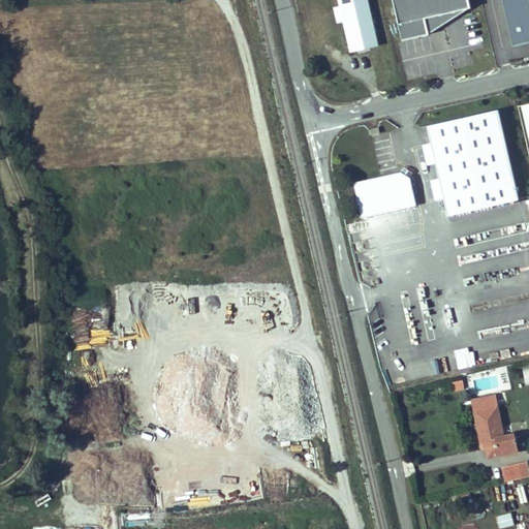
[(338,0),(350,50),(377,42),(367,0),(338,0)]
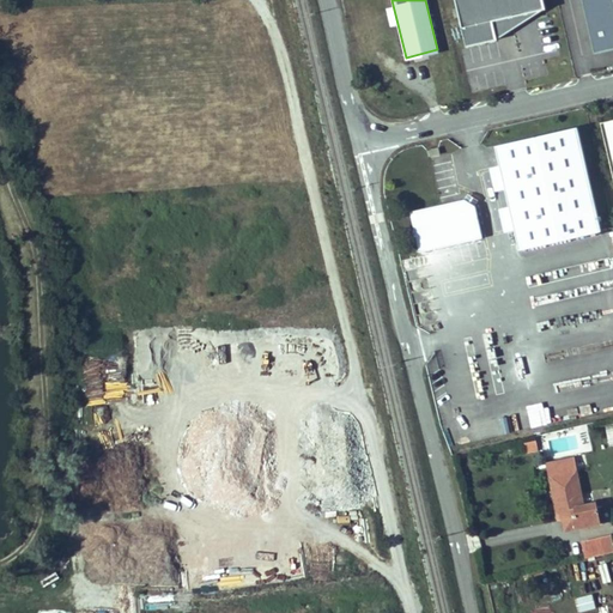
[(542,0),(453,0),(463,48),(496,42),(545,8),(542,0)]
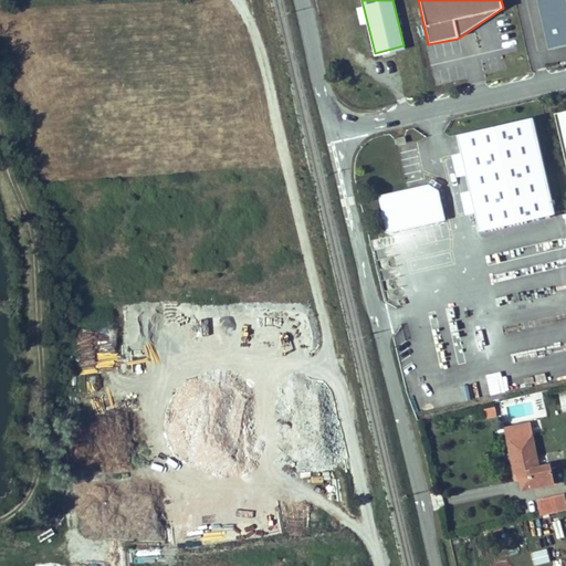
[(554,212),(534,129),(531,117),(457,135),(458,140),(475,218),(479,230),(490,227),(514,221),(545,215),(554,212)]
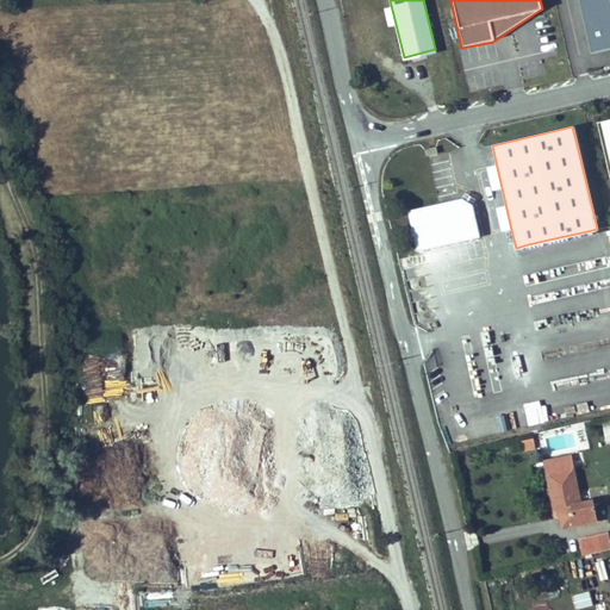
[(436,154),(435,147),(424,149),(427,156),(436,154)]
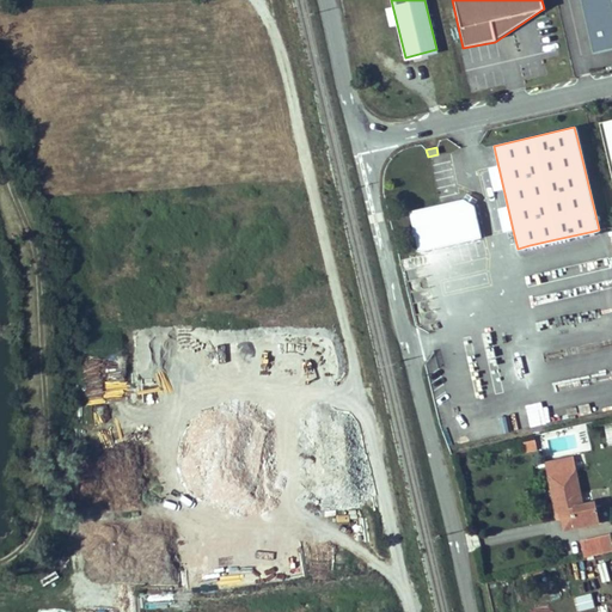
[(477,200),(466,193),(463,199),(472,206),(477,200)]
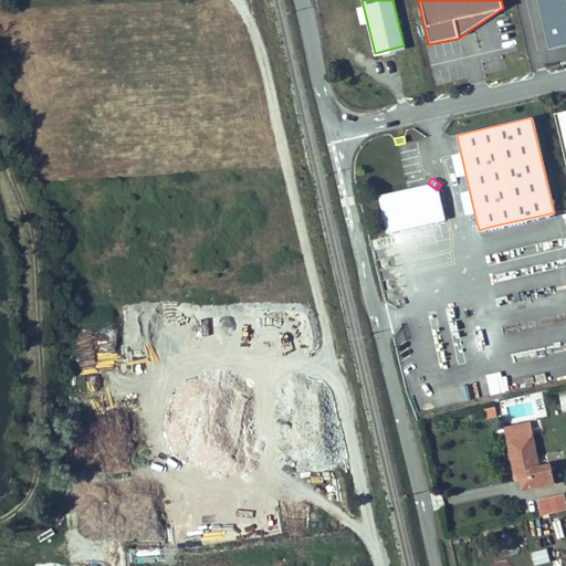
[(444,219),(437,190),(428,184),(378,196),(386,232),(441,220),(444,219)]
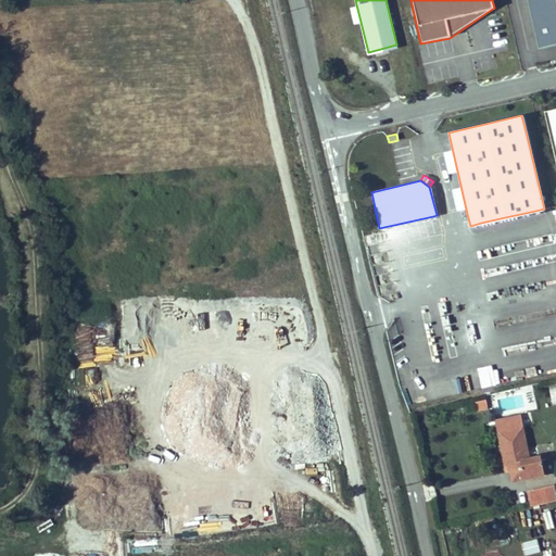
[(500,290),(488,292),(490,303),(502,300),(500,290)]
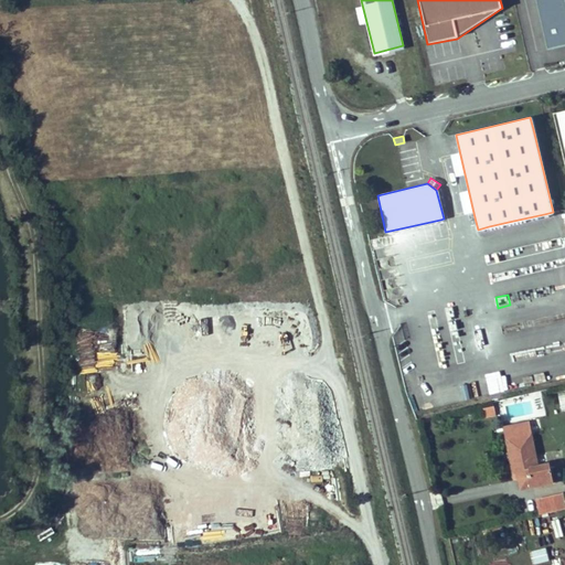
[(496,414),(494,406),(483,408),(484,416),(496,414)]
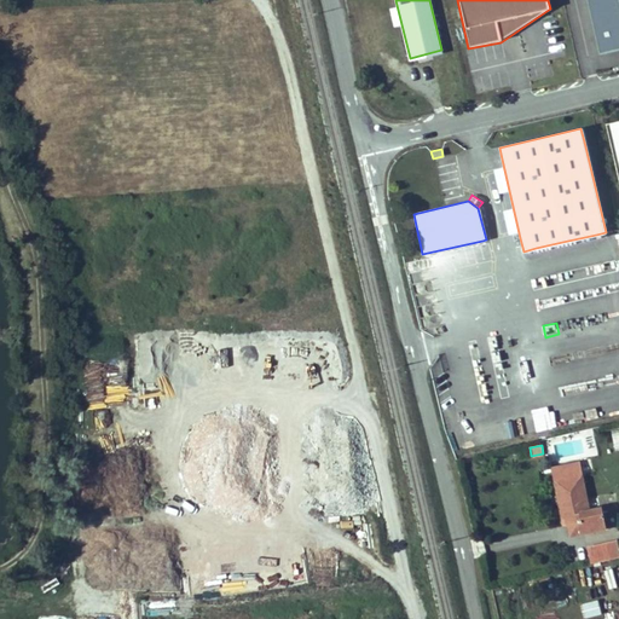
[(582,474),(578,463),(553,469),(554,480),(582,474)]
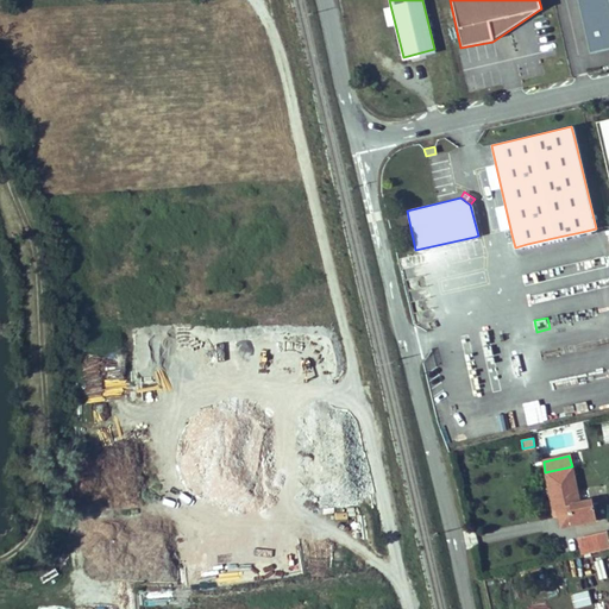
[(596,518),(591,500),(579,502),(572,466),(545,472),(554,515),(559,515),(562,525),(596,518)]
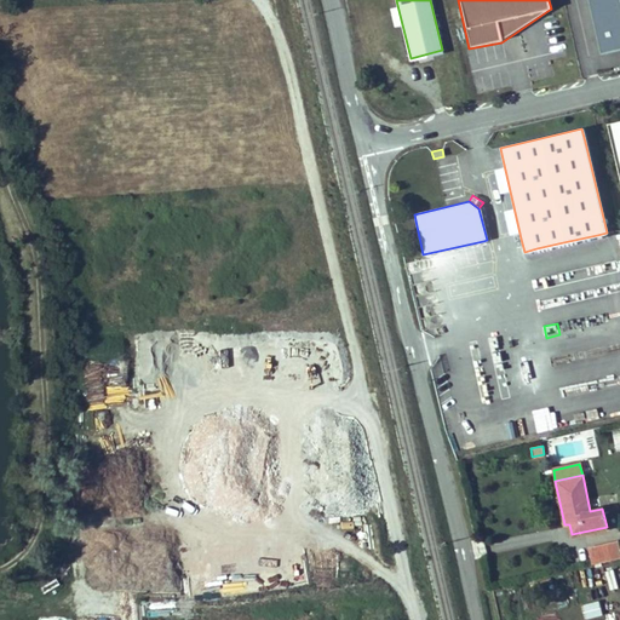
[(619,556),(619,547),(619,541),(608,544),(612,558),(619,556)]
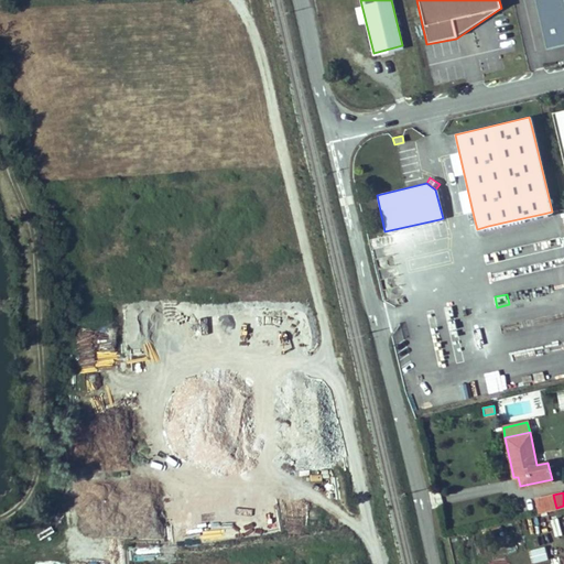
[(556,508),(553,495),(535,499),(539,512),(556,508)]
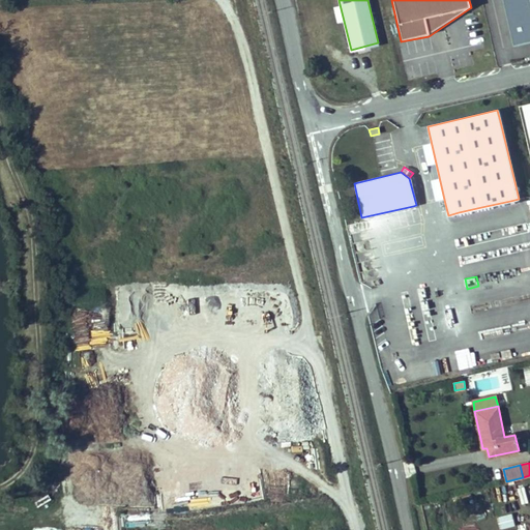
[(512,514),(497,517),(499,529),(513,527),(512,514)]
